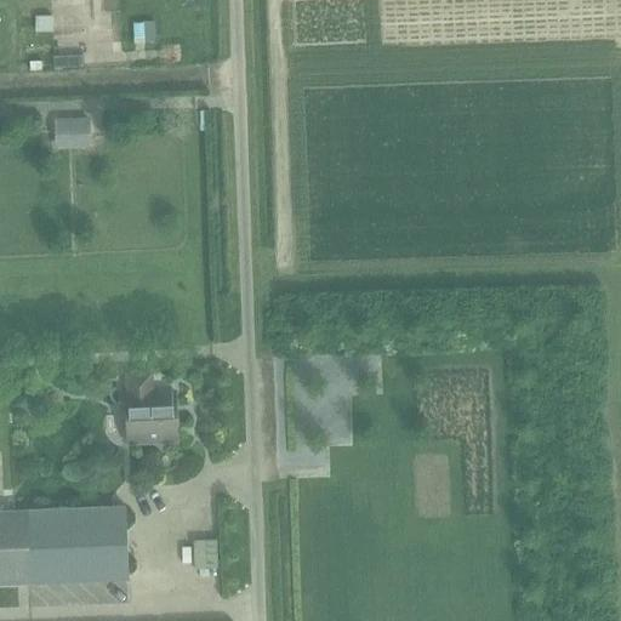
[(120,35),(119,0),(55,0),(56,21),(72,21),(72,36),(120,35)]
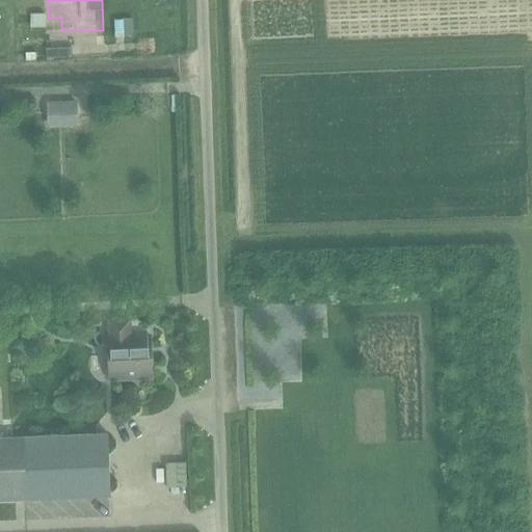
[(44,15),(30,15),(30,28),(44,28),(44,15)]
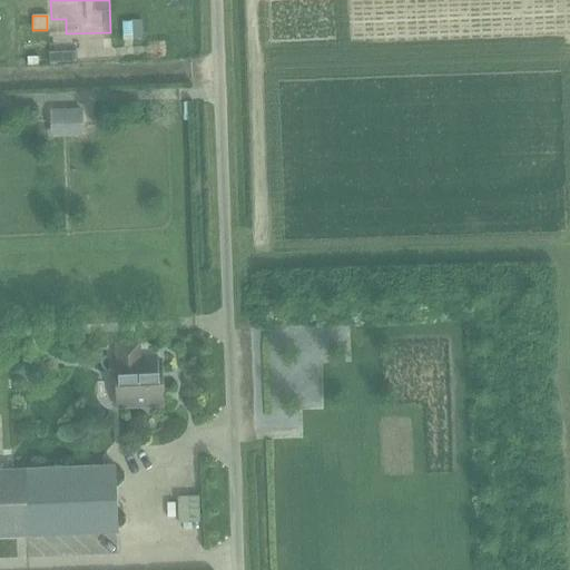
[(69,39),(69,52),(90,52),(90,38),(69,39)]
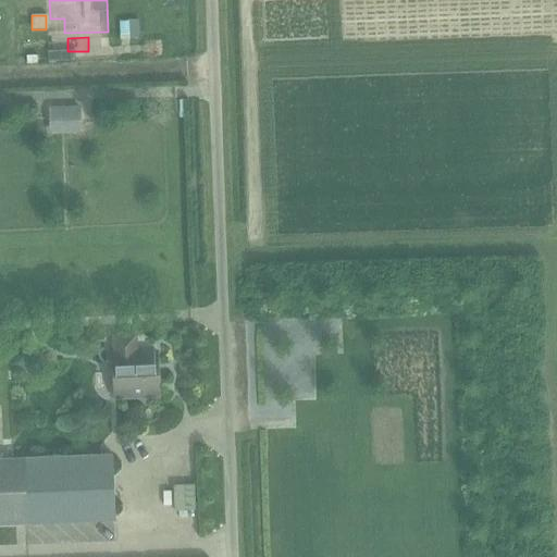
[(78,109),(50,109),(50,128),(79,127),(78,109)]
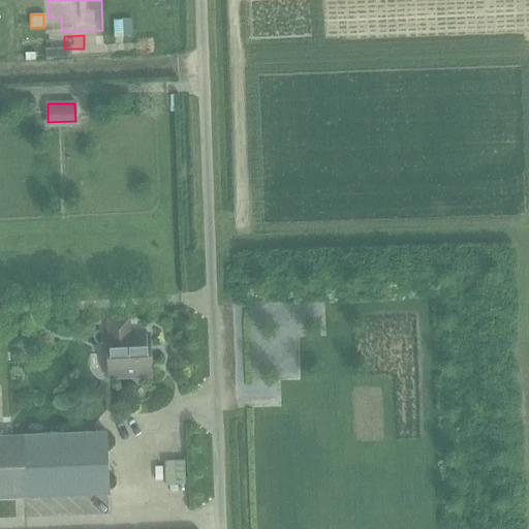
[(150,375),(149,334),(128,335),(128,318),(110,319),(110,336),(101,336),(102,348),(107,347),(110,377),(150,375)]
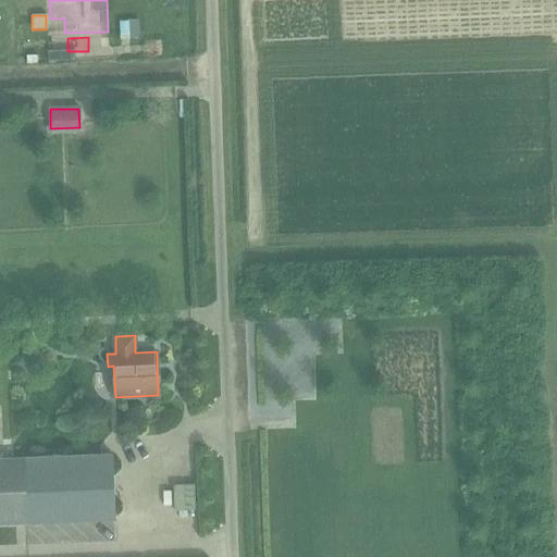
[(0,523),(93,520),(114,519),(112,454),(0,458),(0,523)]
